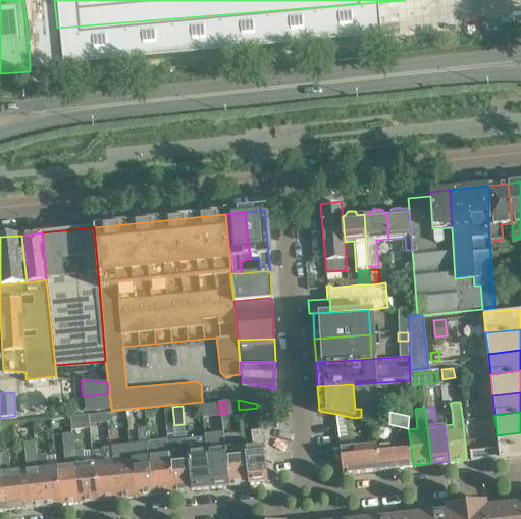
[(90,426),(88,413),(69,414),(71,428),(90,426)]
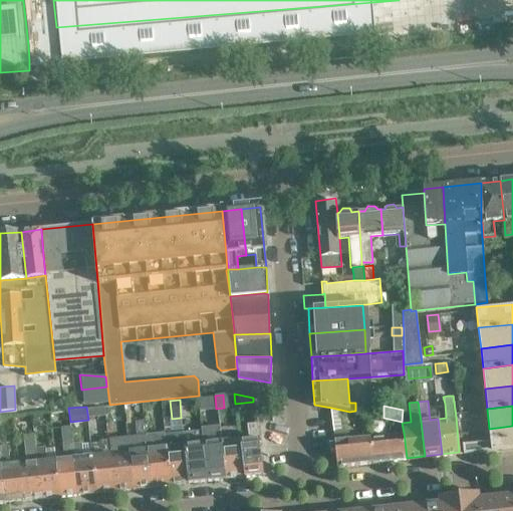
[(104,407),(88,408),(89,417),(104,415),(104,407)]
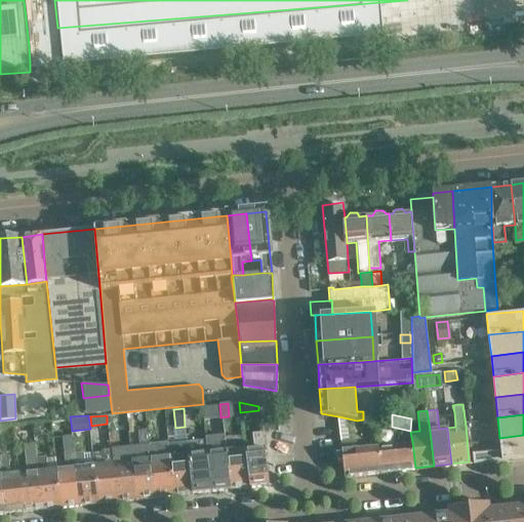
[(216,451),(207,452),(211,490),(230,488),(226,450),(223,420),(215,422),(217,438),(214,438),(216,451)]
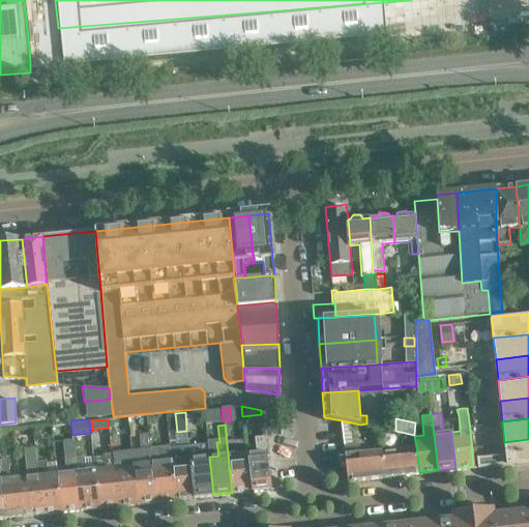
[(225,425),(228,455),(232,493),(252,491),(247,454),(237,454),(236,439),(233,439),(232,425),(225,425)]
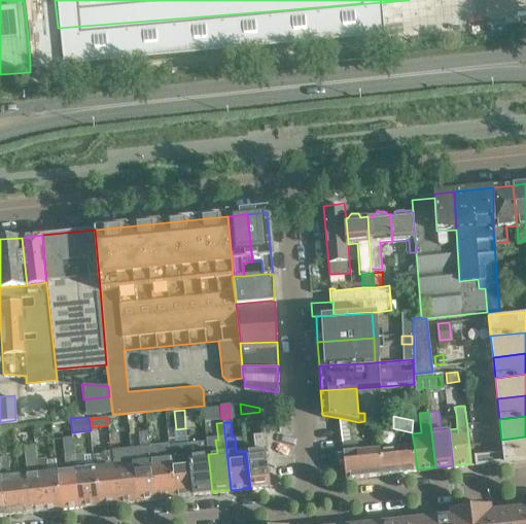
[(55,456),(60,508),(79,505),(75,467),(72,439),(71,432),(61,433),(64,456),(55,456)]
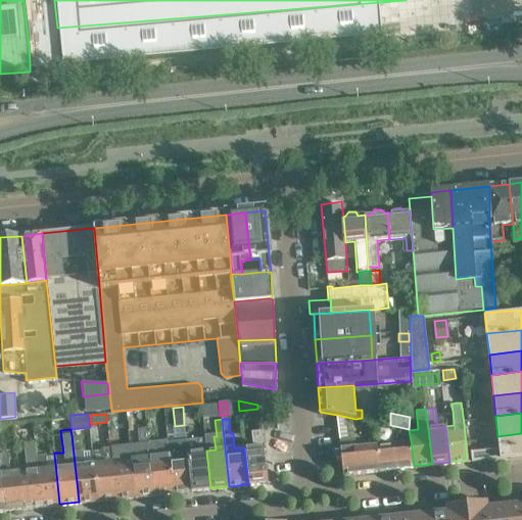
[(252,446),(244,447),(248,484),(268,482),(263,445),(262,429),(251,429),(252,446)]
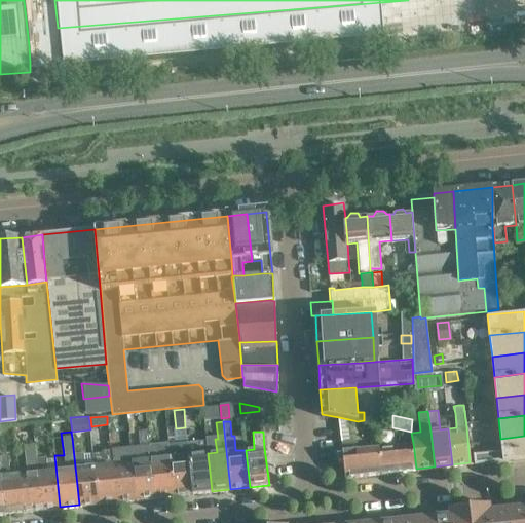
[(502,450),(474,453),(475,462),(524,456),(524,436),(500,439),(502,450)]
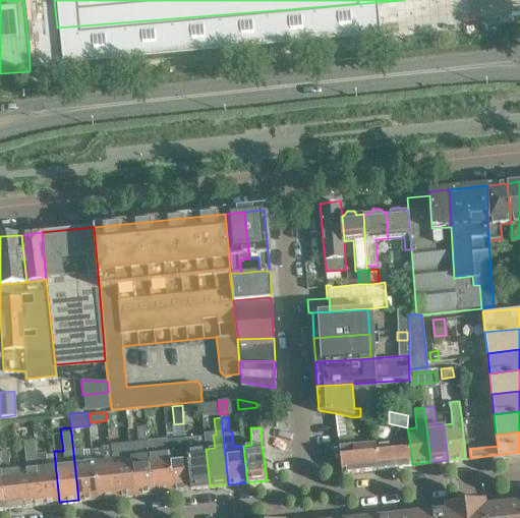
[(71,434),(74,462),(78,500),(98,498),(94,460),(92,448),(82,449),(80,449),(78,433),(71,434)]
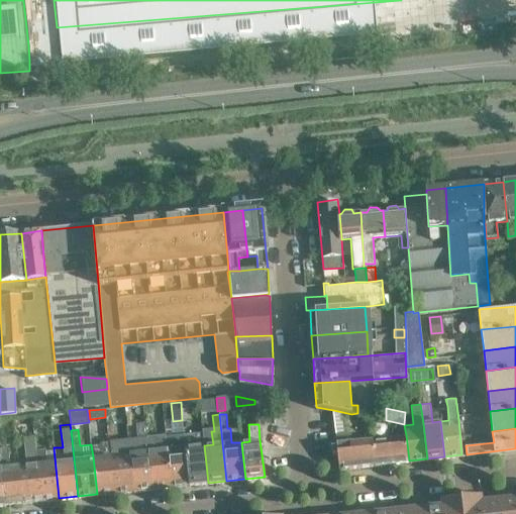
[(176,448),(167,448),(171,486),(189,485),(185,447),(184,435),(184,433),(174,434),(176,448)]
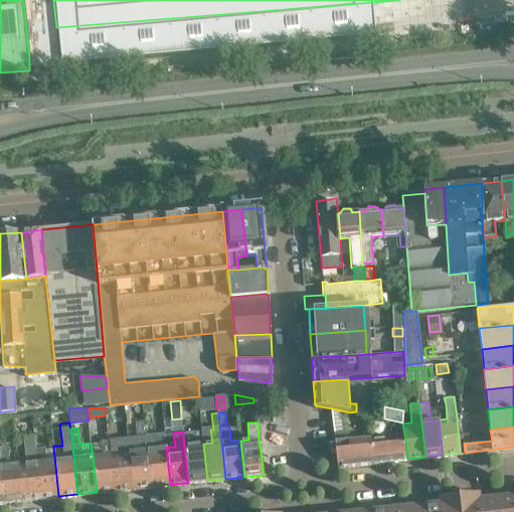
[(183,434),(184,446),(188,483),(207,481),(203,444),(196,445),(194,432),(183,434)]
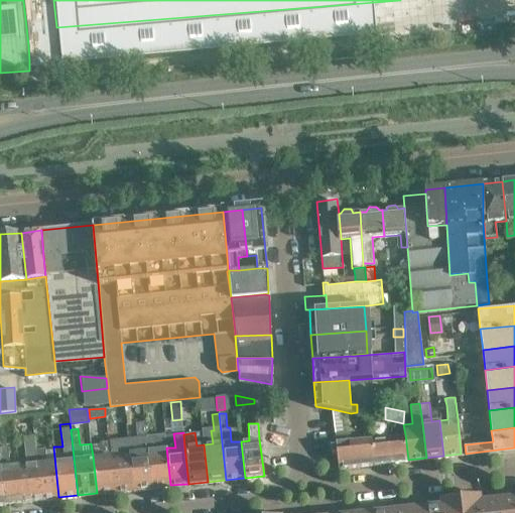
[(165,433),(146,434),(148,450),(152,487),(170,485),(166,447),(165,433)]
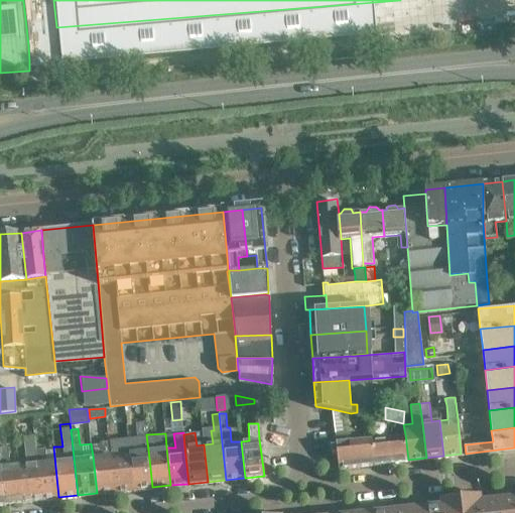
[(336,435),(338,450),(339,468),(373,464),(370,437),(350,439),(349,433),(336,435)]
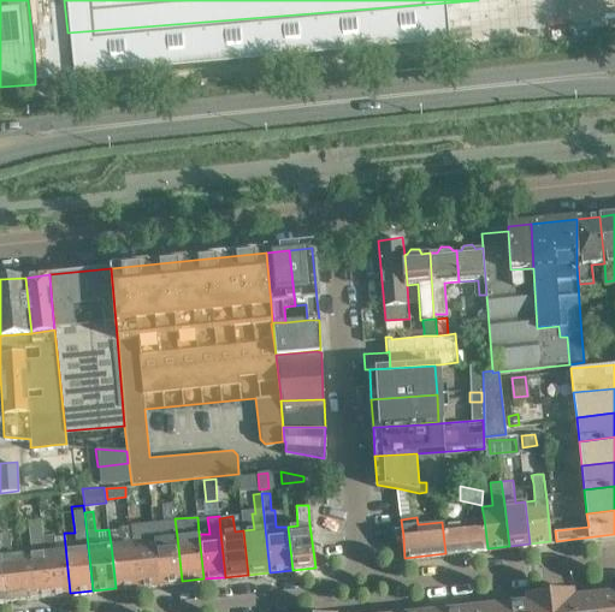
[(23,553),(22,553),(27,598),(48,595),(41,535),(40,518),(31,520),(33,536),(31,538),(31,552),(23,552),(23,553)]
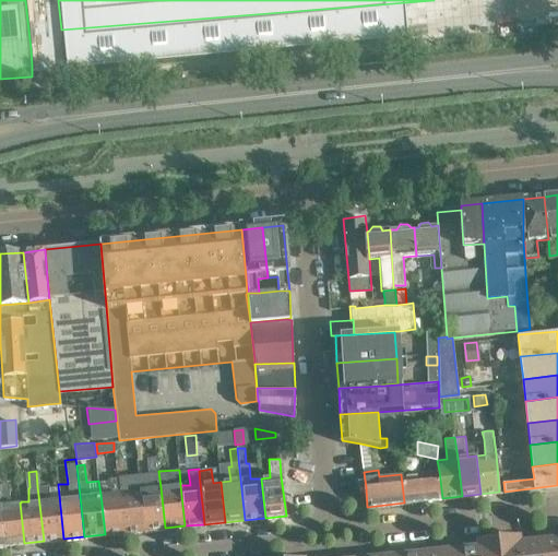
[(439,471),(401,474),(404,503),(442,498),(440,480),(439,471)]
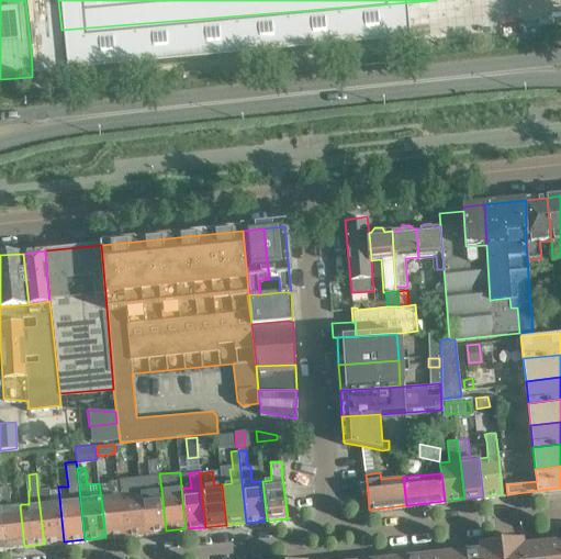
[(150,491),(141,492),(145,533),(166,530),(161,490),(159,476),(148,476),(150,491)]
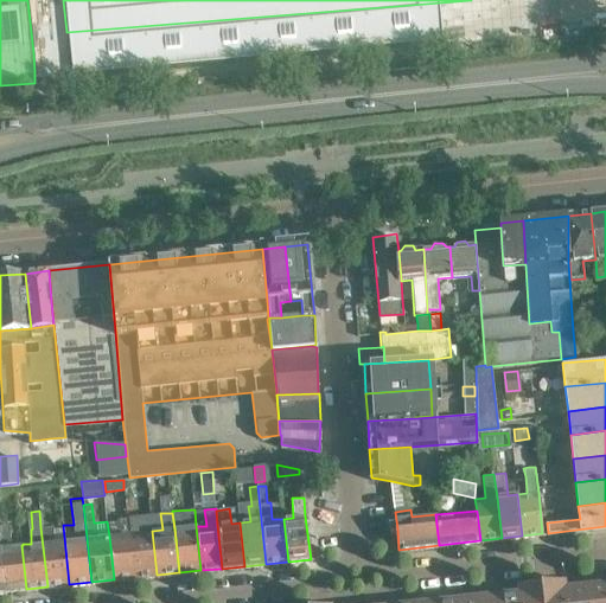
[(128,519),(131,533),(135,577),(157,575),(152,531),(142,532),(140,518),(128,519)]
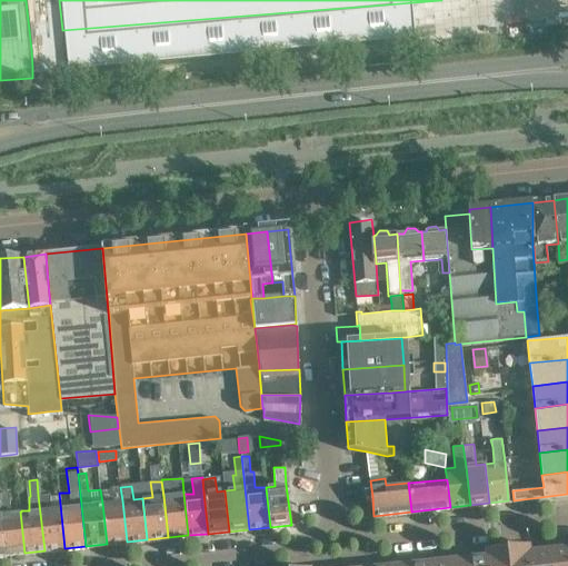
[(100,489),(102,503),(107,544),(127,542),(122,500),(120,487),(109,488),(109,489),(100,489)]
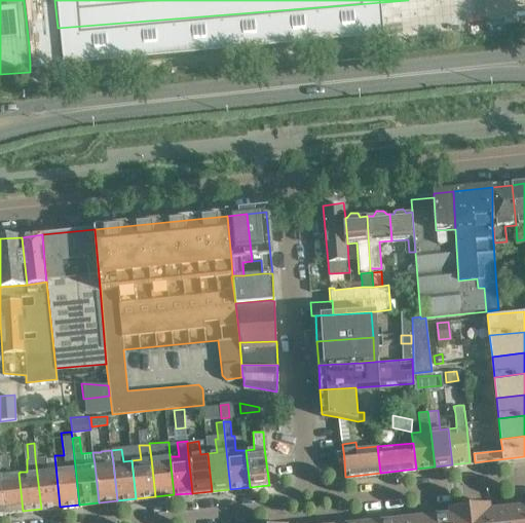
[(0,475),(4,513),(23,511),(19,473),(10,474),(8,455),(0,455),(0,475)]
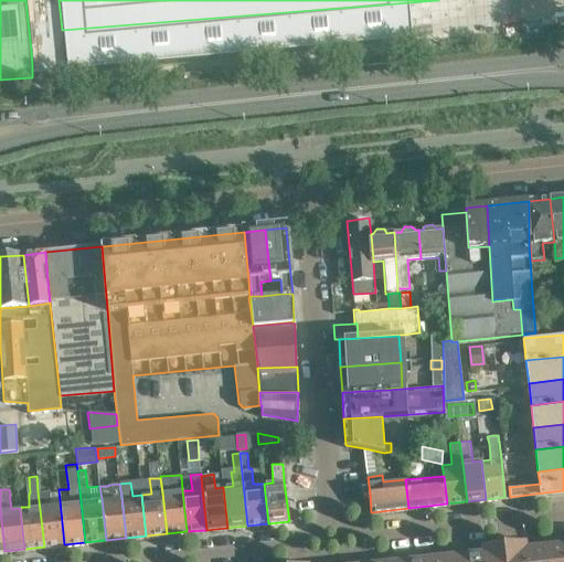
[(38,491),(44,547),(64,544),(59,489),(38,491)]
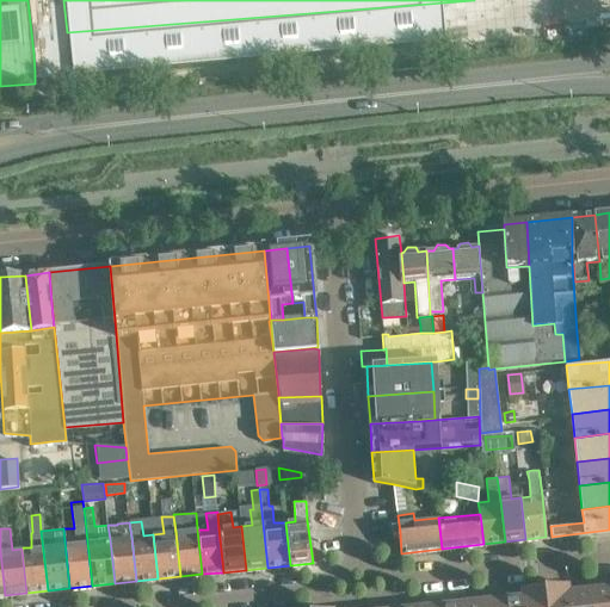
[(570,583),(544,586),(547,606),(571,606),(568,589),(570,583)]
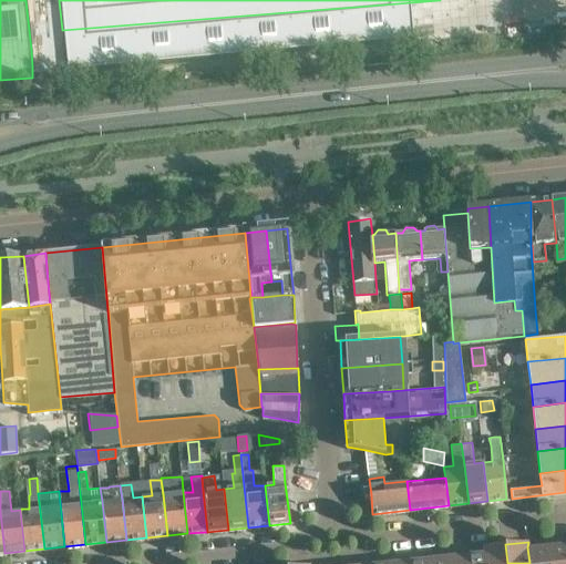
[(565,563),(565,543),(548,545),(551,563),(565,563)]
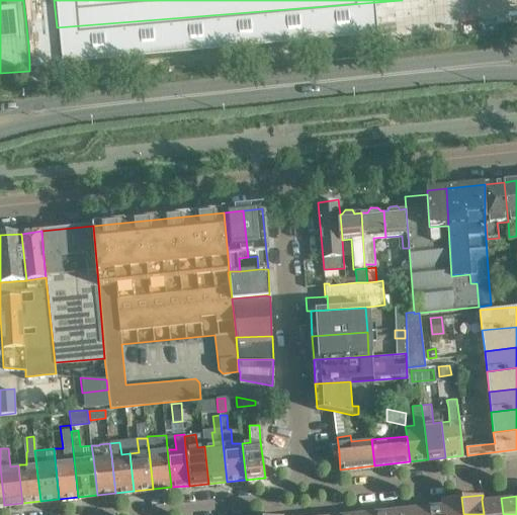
[(442,499),(443,504),(443,514),(463,514),(461,497),(442,499)]
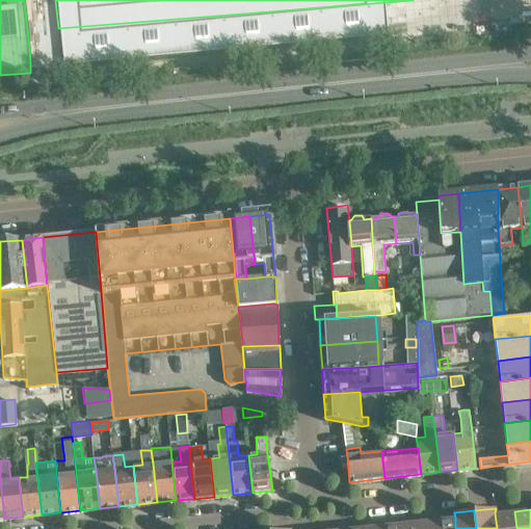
[(516,528),(514,511),(495,513),(497,528),(516,528)]
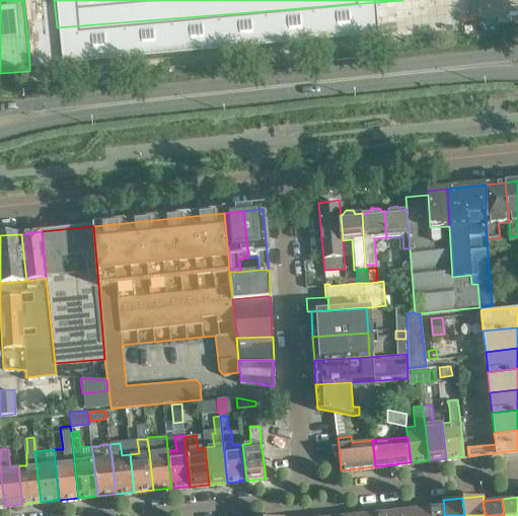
[(427,507),(427,515),(444,515),(444,505),(427,507)]
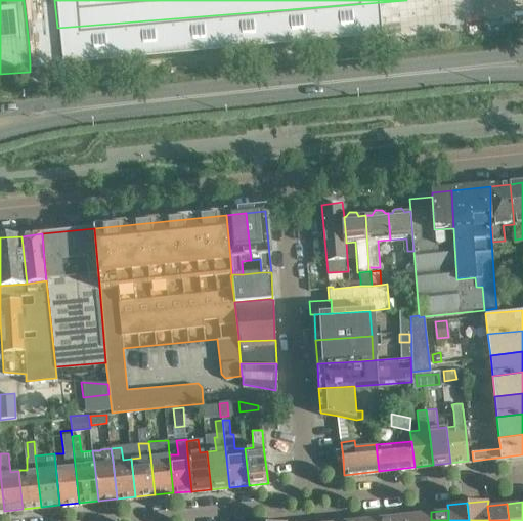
[(431,520),(431,512),(412,514),(412,520),(431,520)]
